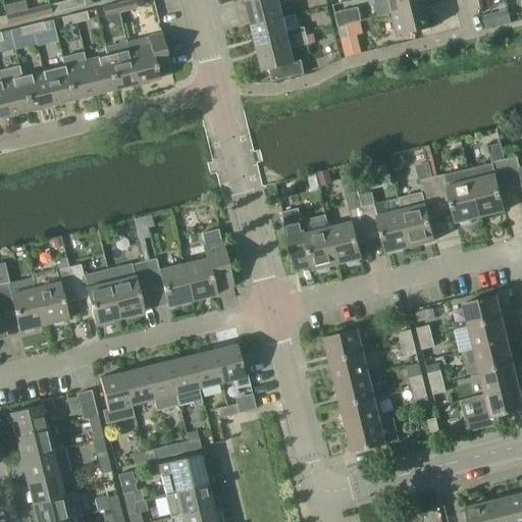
[(51,13),(72,7),(70,0),(67,0),(49,5),(51,13)]
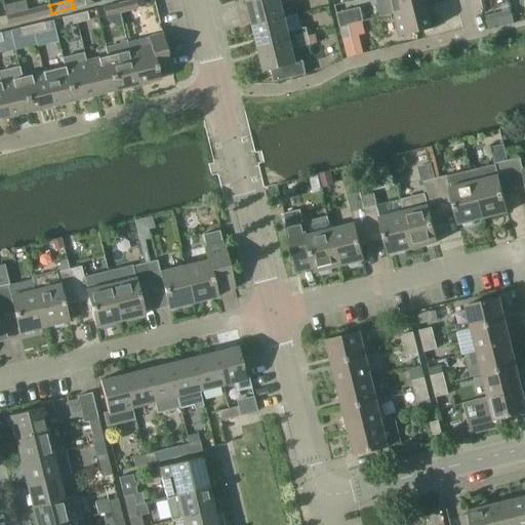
[(258,0),(247,3),(253,26),(285,17),(281,3),(294,0),(258,0)]
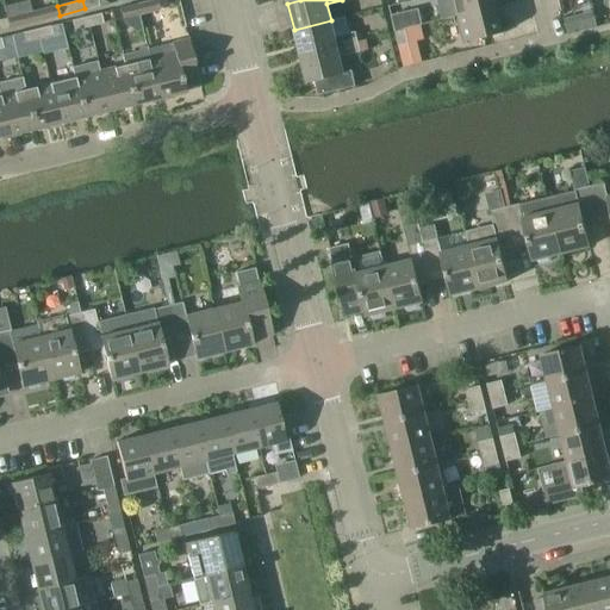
[(453,0),(458,16),(497,6),(495,0),(453,0)]
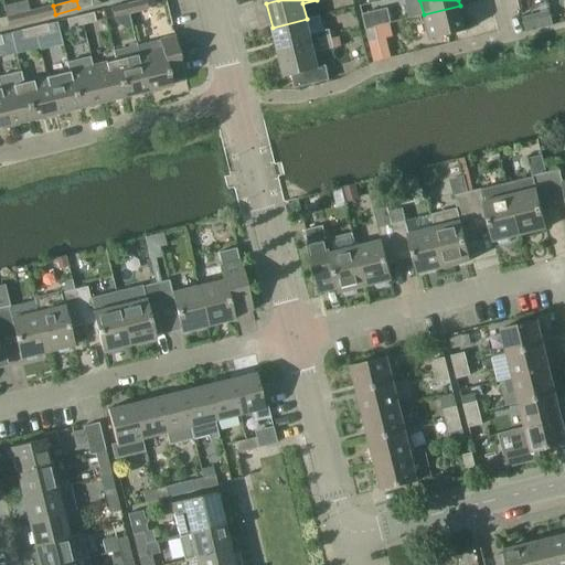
[(126,4),(113,8),(115,17),(128,13),(126,4)]
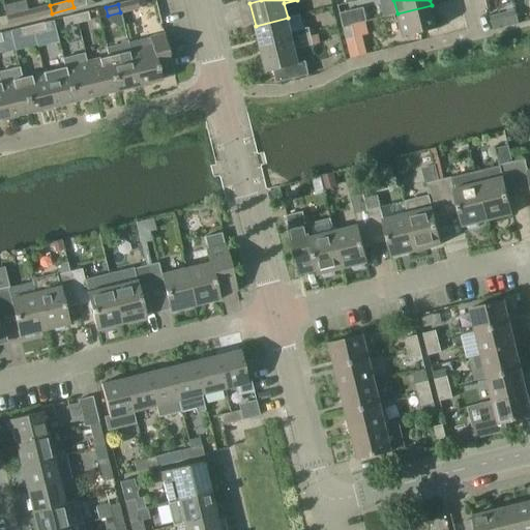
[(29,19),(52,13),(50,5),(27,10),(29,19)]
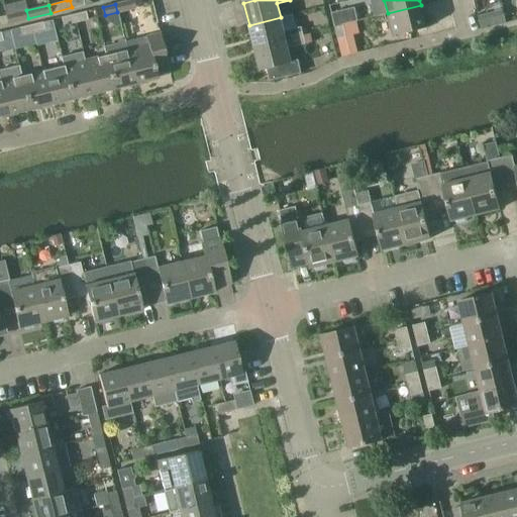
[(421,5),(388,13),(393,35),(426,27),(421,5)]
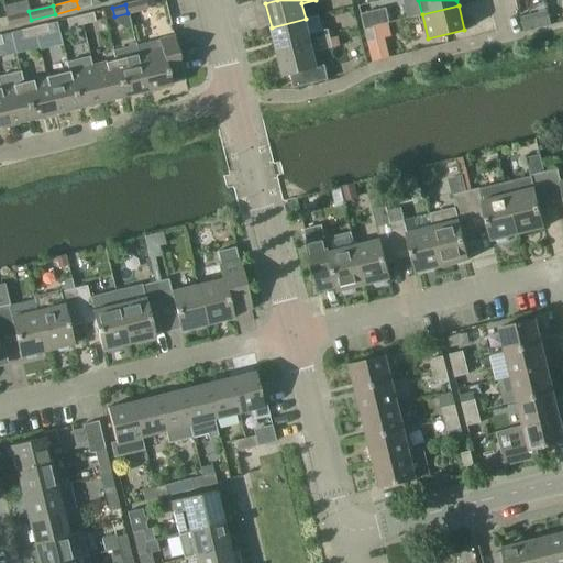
[(487,9),(464,14),(467,28),(489,22),(487,9)]
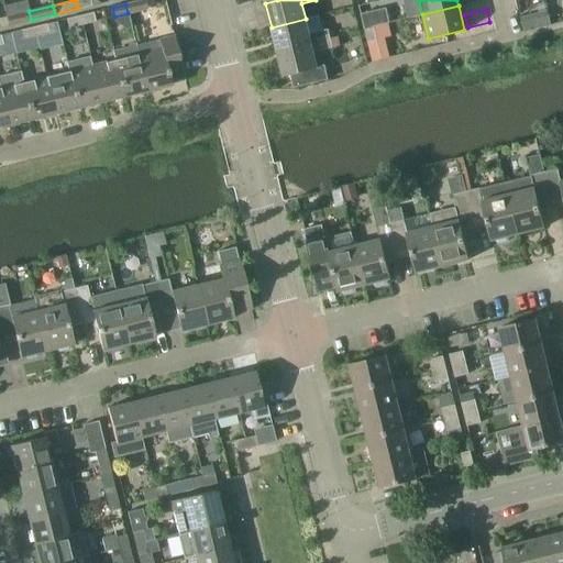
[(545,10),(520,17),(523,32),(550,25),(545,10)]
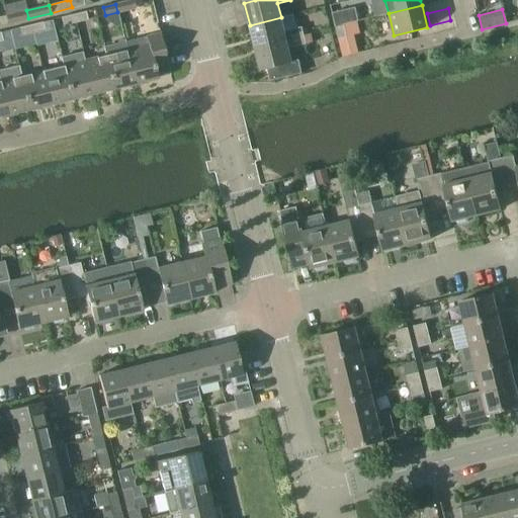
[(7,23),(28,18),(26,10),(5,15),(7,23)]
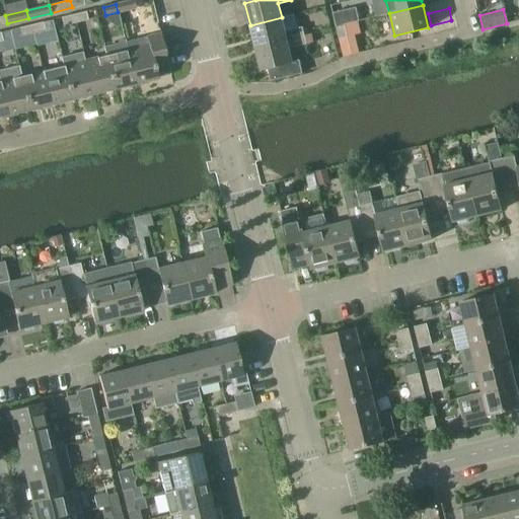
[(74,14),(76,22),(87,19),(85,11),(74,14)]
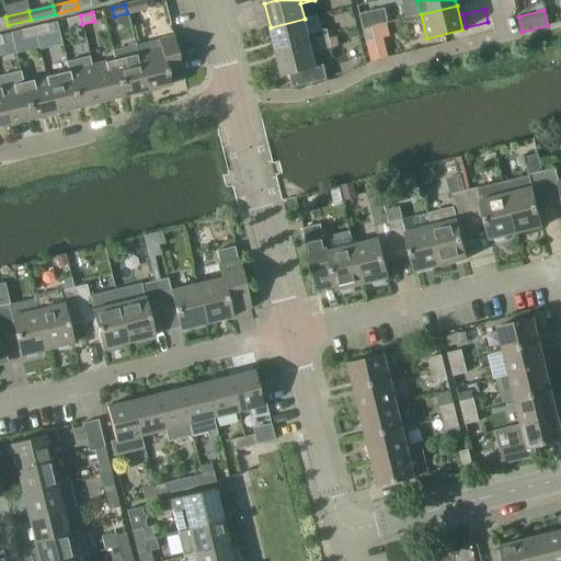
[(359,15),(363,29),(371,26),(369,13),(359,15)]
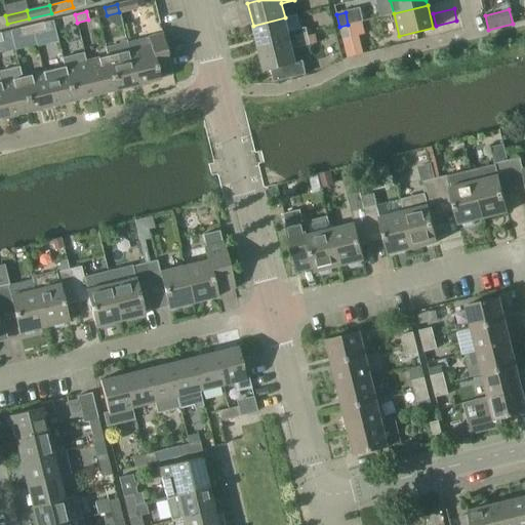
[(64,26),(77,23),(75,14),(62,17),(64,26)]
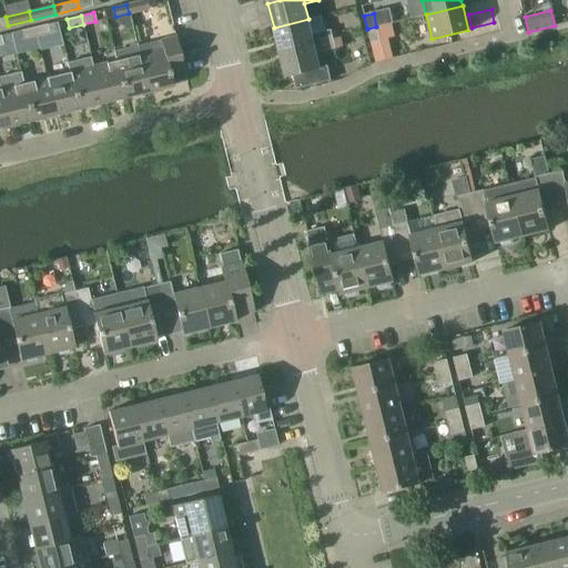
[(274,28),(280,52),(314,43),(333,39),(331,30),(323,31),(320,17),(308,19),(274,28)]
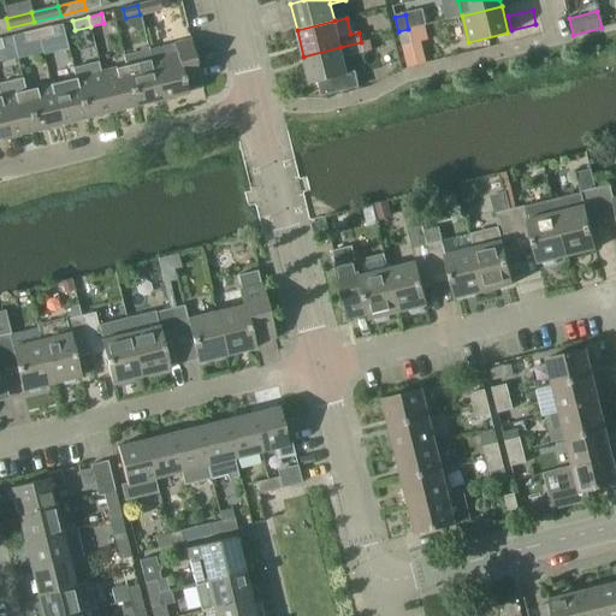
[(36,30),(39,40),(53,36),(51,27),(36,30)]
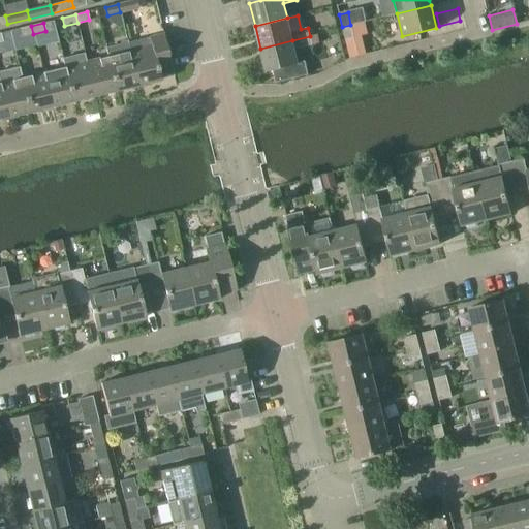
[(342,27),(346,39),(353,38),(350,25),(342,27)]
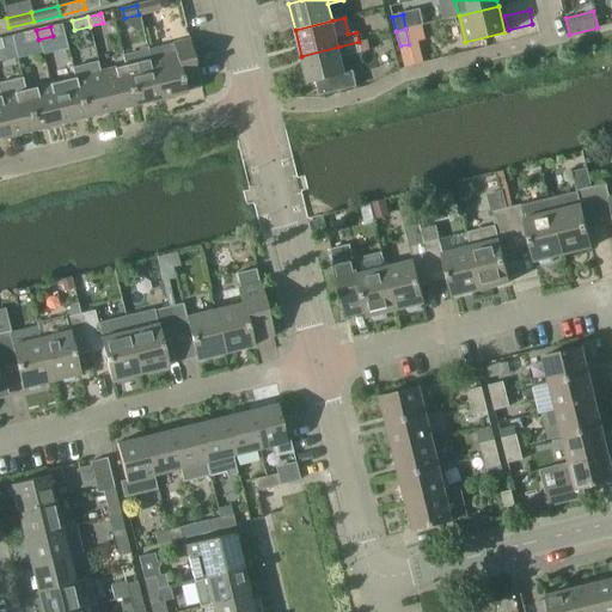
[(24,43),(38,40),(36,30),(22,34),(24,43)]
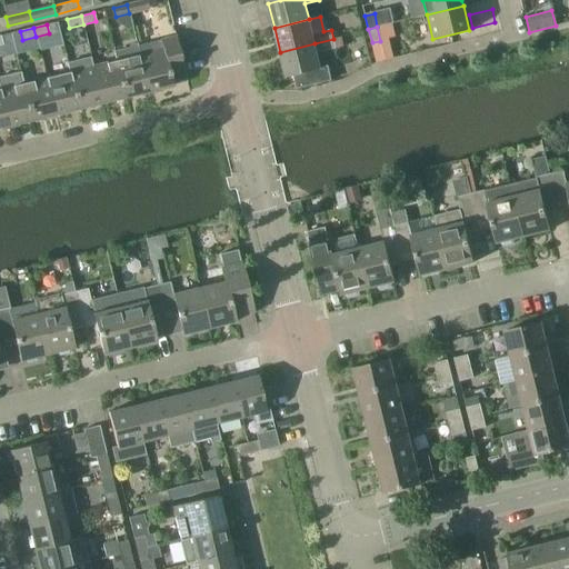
[(137,45),(139,55),(148,91),(172,85),(170,75),(185,71),(176,36),(160,39),(137,45)]
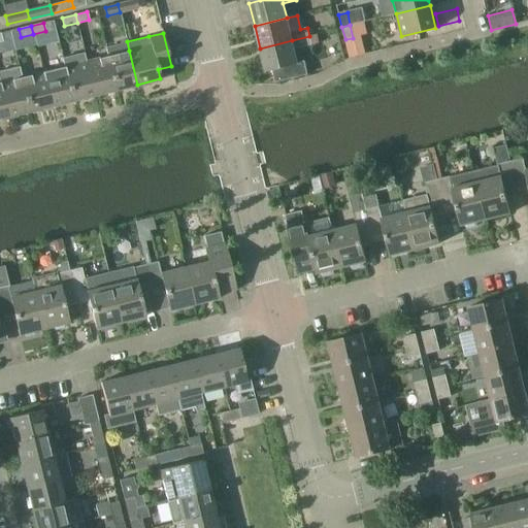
[(266,71),(273,70),(276,85),(308,76),(304,61),(297,63),(294,48),(311,44),(309,36),(292,40),(260,48),(266,71)]
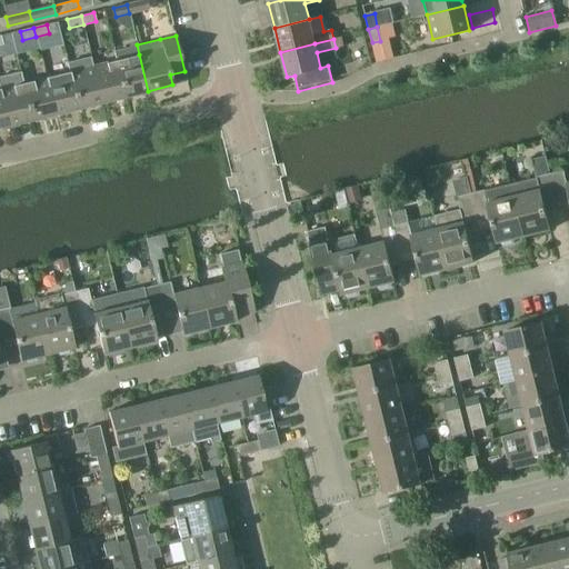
[(117,60),(126,97),(148,91),(139,55),(137,45),(136,43),(130,46),(130,48),(115,52),(117,60)]
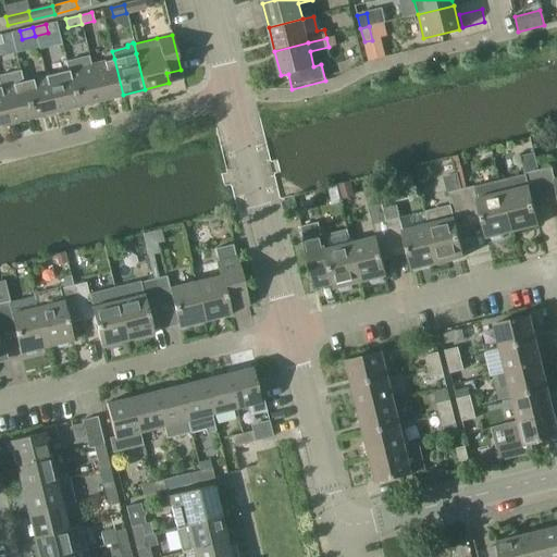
[(77,106),(100,100),(91,64),(89,56),(66,61),(67,70),(77,106)]
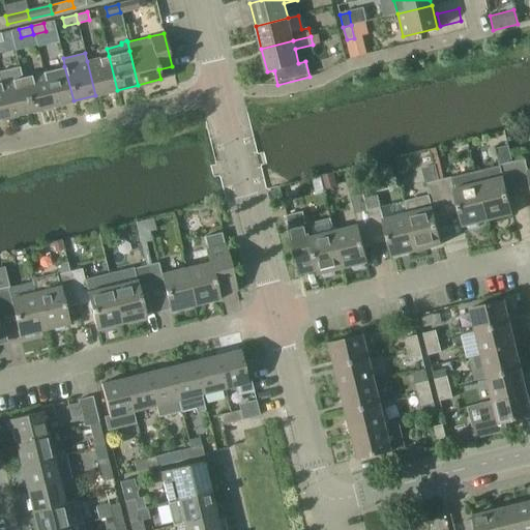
[(95,95),(117,90),(109,56),(87,61),(95,95)]
